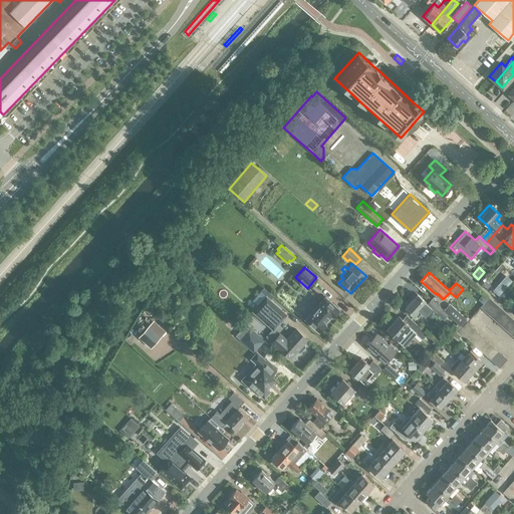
[(491,293),(496,297),(497,296),(498,297),(506,287),(500,282),(492,291),(491,293)]
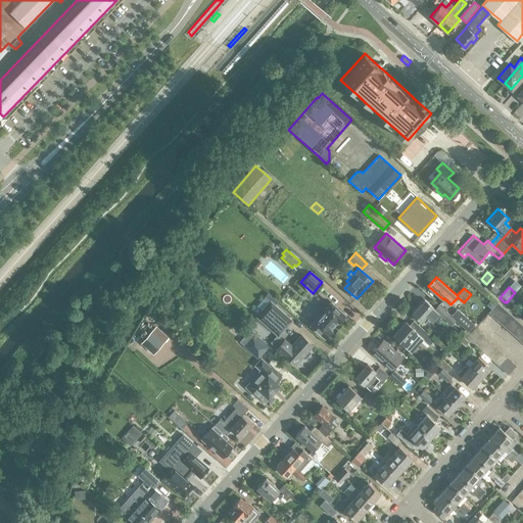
[(509,300),(512,303),(514,301),(519,296),(516,292),(509,300)]
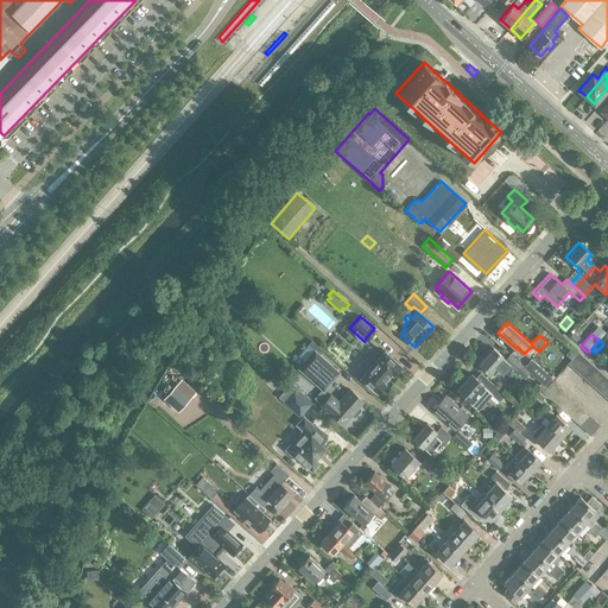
[(340,372),(320,354),(323,349),(312,341),(309,344),(315,350),(298,367),(323,390),(340,372)]
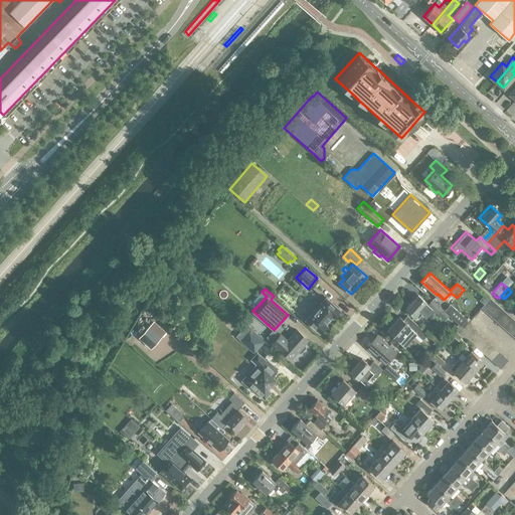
[(451,304),(444,310),(443,309),(432,299),(427,304),(425,302),(416,295),(404,308),(413,316),(414,314),(416,316),(420,312),(424,317),(432,309),(444,320),(448,315),(461,326),(463,327),(463,328),(468,322),(469,321),(467,320),(468,319),(451,304)]
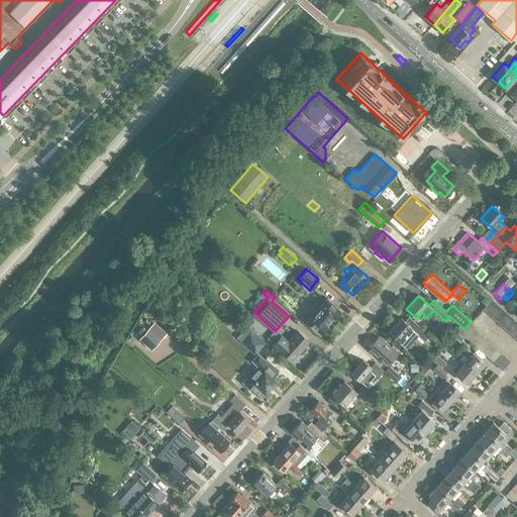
[(340,309),(326,298),(307,319),(320,331),(326,324),(325,323),(332,315),(333,316),(340,309)]
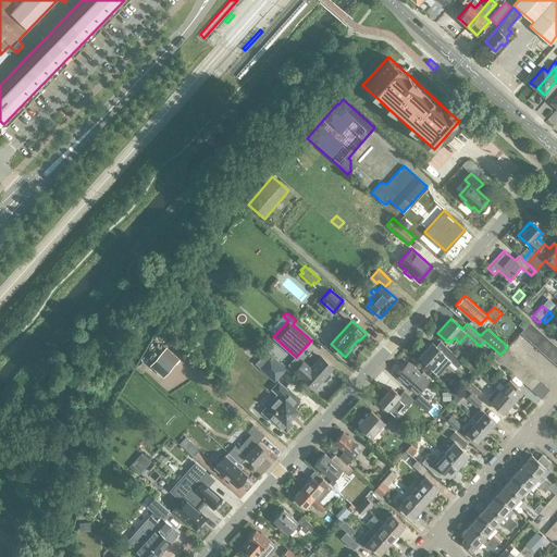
[(529,321),(520,332),(524,336),(534,325),(529,321)]
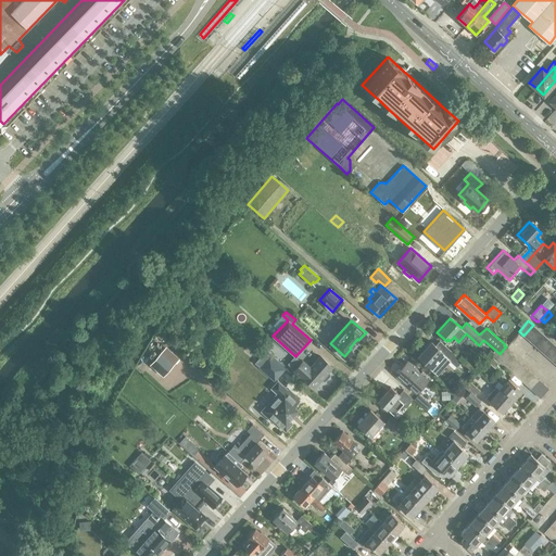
[(533,325),(523,336),(529,340),(538,329),(533,325)]
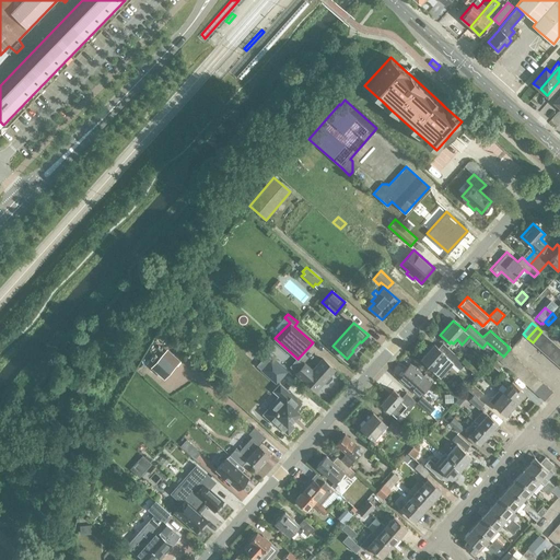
[(541,331),(533,342),(537,347),(547,336),(541,331)]
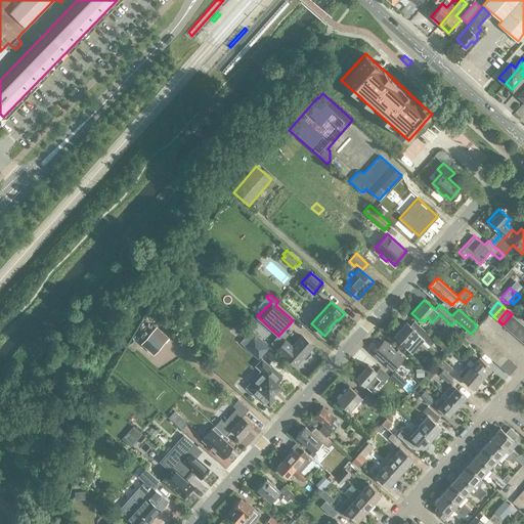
[(516,318),(512,314),(503,324),(508,329),(516,318)]
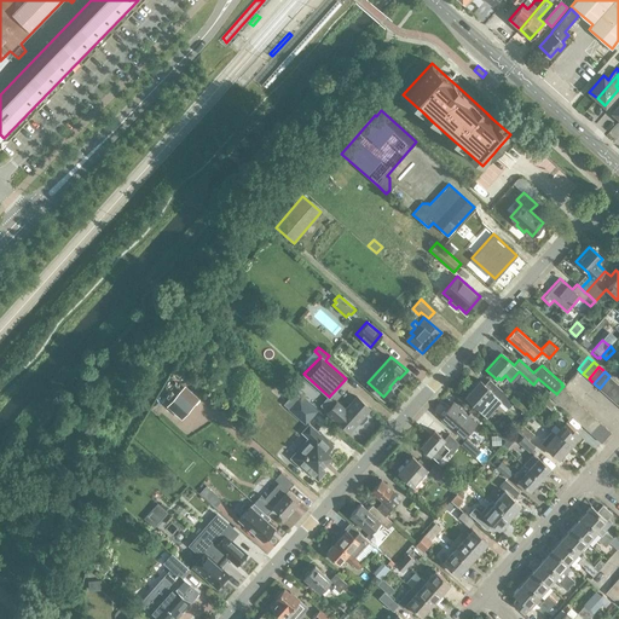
[(615,381),(609,376),(600,388),(605,393),(615,381)]
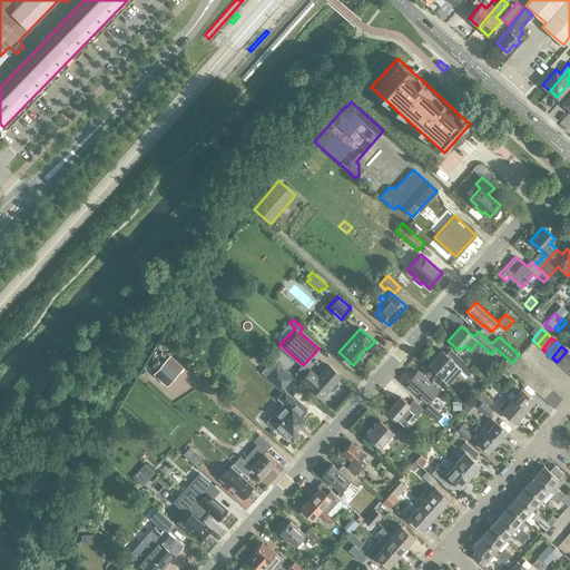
[(428,364),(441,376),(448,382),(461,367),(469,374),(473,369),(454,352),(450,357),(441,350),(428,364)]
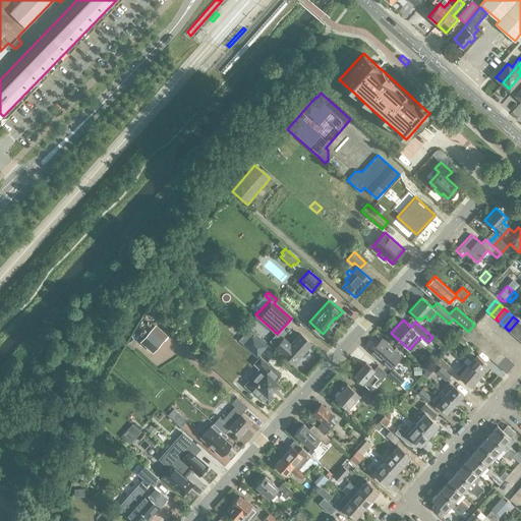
[(520,326),(520,324),(518,321),(509,331),(514,335),(520,326)]
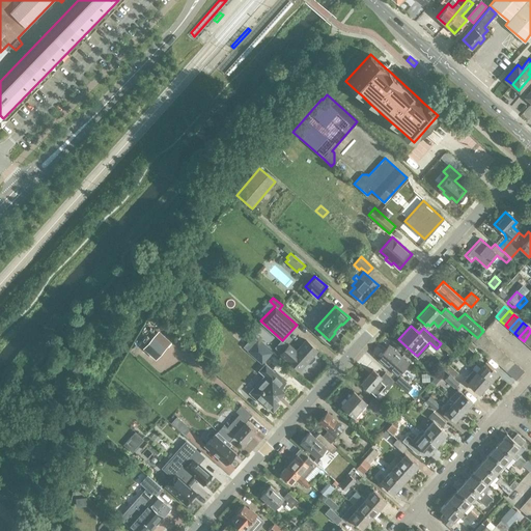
[(473,342),(478,346),(486,336),(482,332),(477,338),(473,342)]
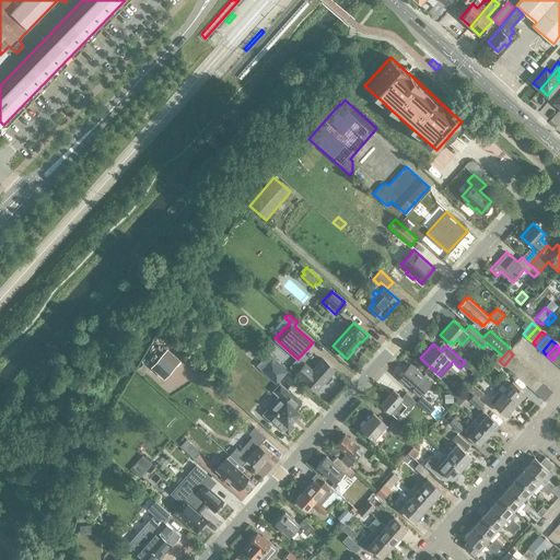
[(260,363),(279,381),(289,370),(270,353),(260,363)]
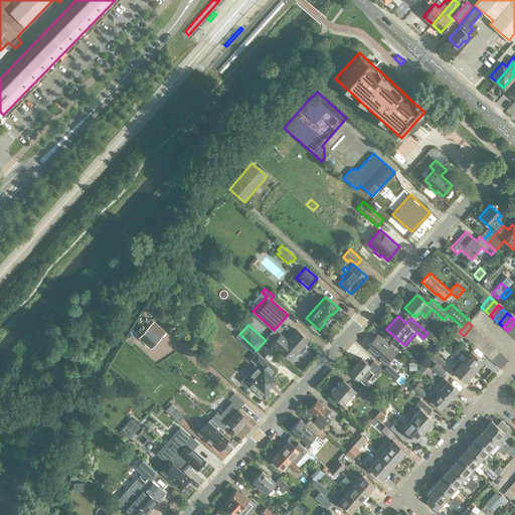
[(149,326),(139,337),(151,348),(161,337),(149,326)]
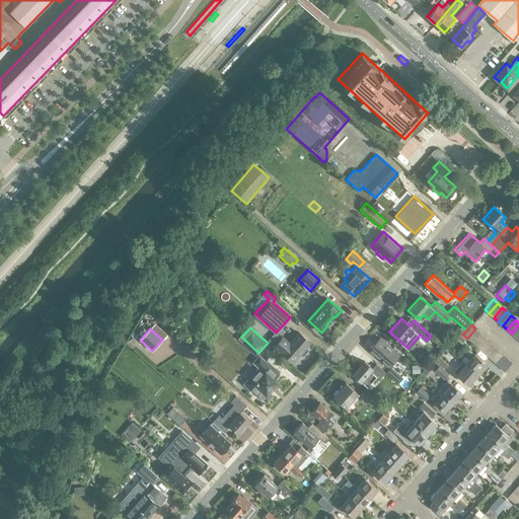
[(467,339),(472,343),(480,334),(475,328),(467,339)]
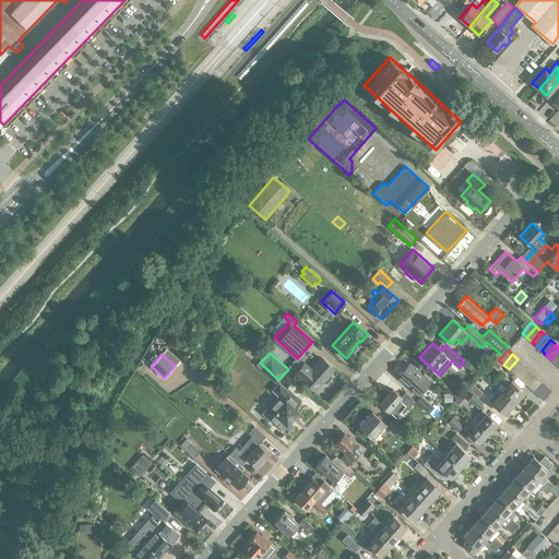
[(500,372),(504,367),(494,356),(489,361),(500,372)]
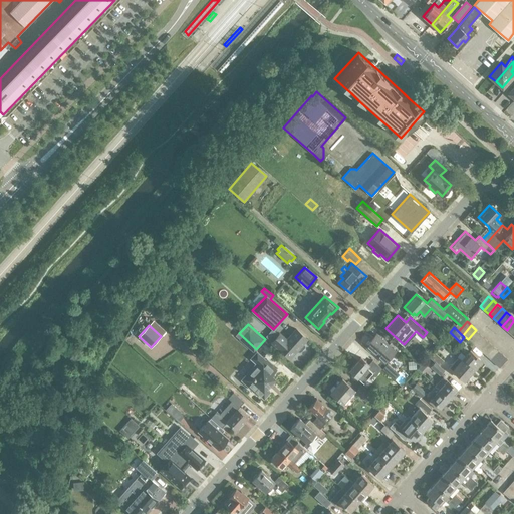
[(296,328),(286,339),(279,333),(272,341),(277,347),(289,357),(296,349),(299,351),(301,351),(305,346),(305,344),(302,342),(306,338),(296,328)]
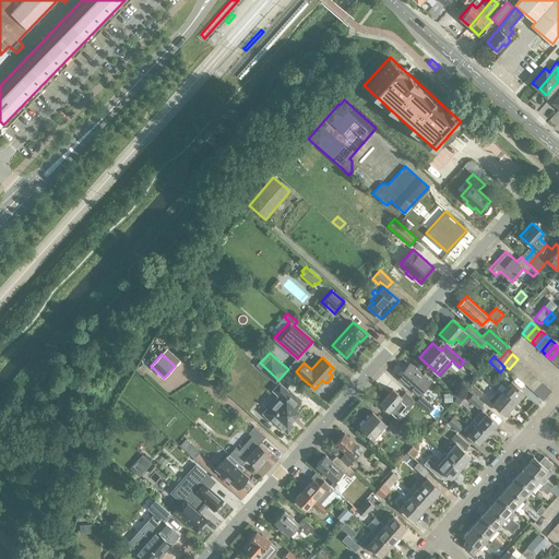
[(509,369),(513,373),(522,364),(518,359),(509,369)]
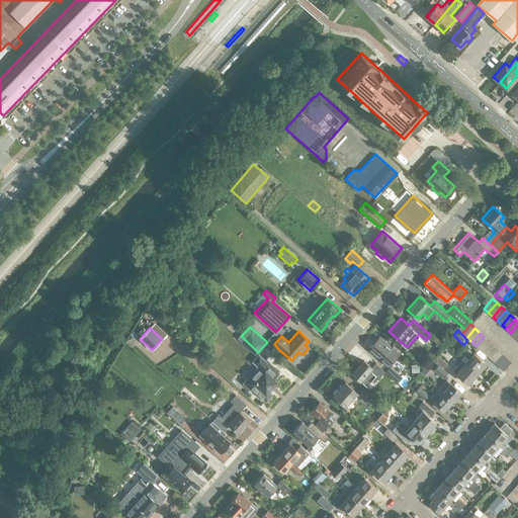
[(368,348),(387,366),(399,354),(379,337),(368,348)]
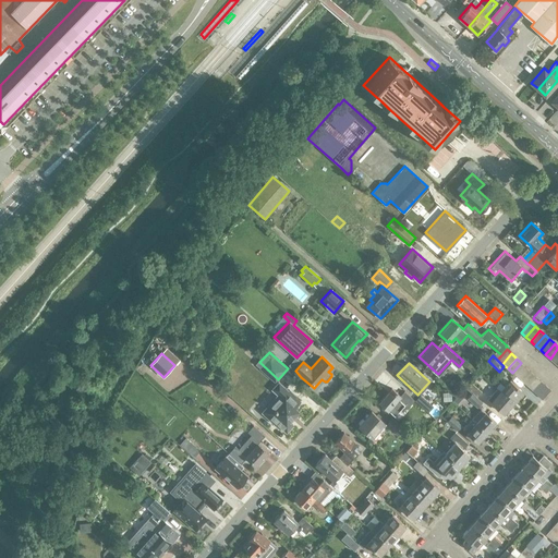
[(512,373),(518,377),(526,367),(521,363),(512,373)]
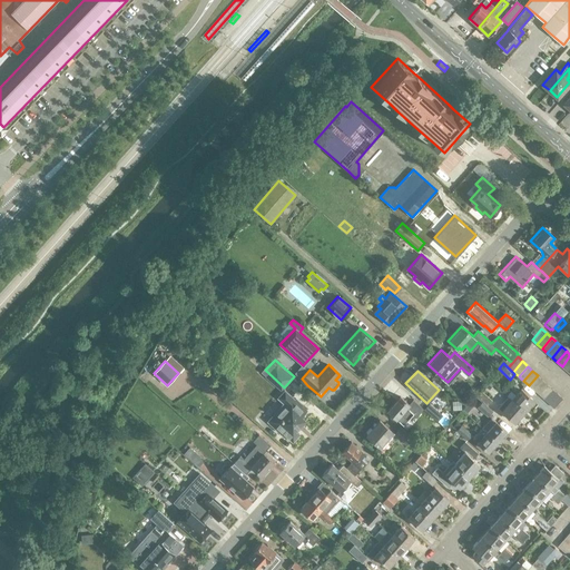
[(529,385),(533,390),(542,380),(538,375),(529,385)]
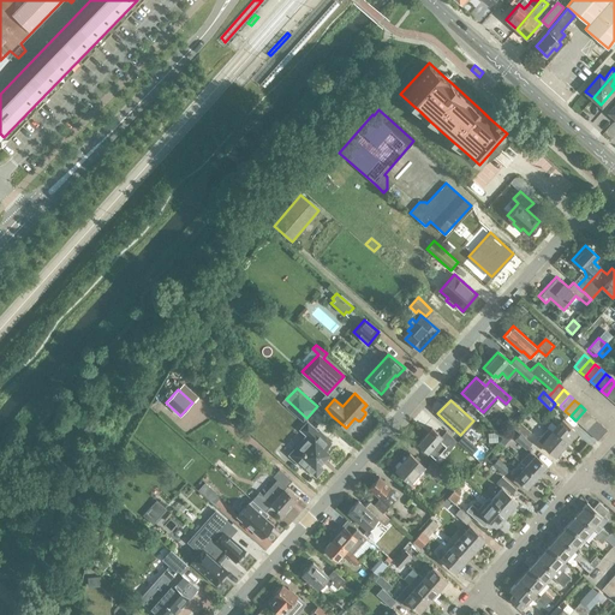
[(575,421),(581,425),(591,415),(585,410),(575,421)]
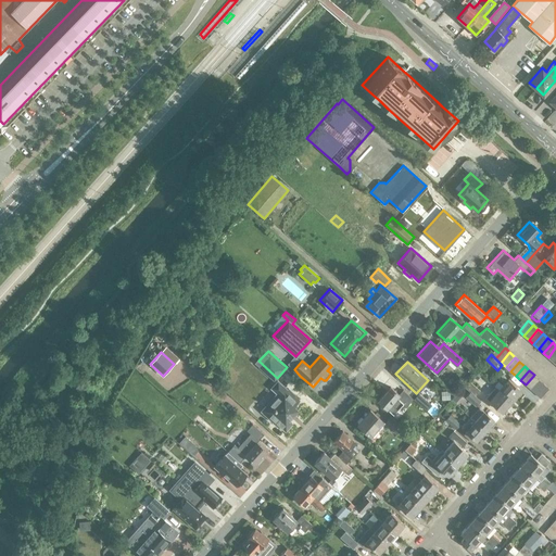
[(526,384),(530,389),(539,379),(534,375),(526,384)]
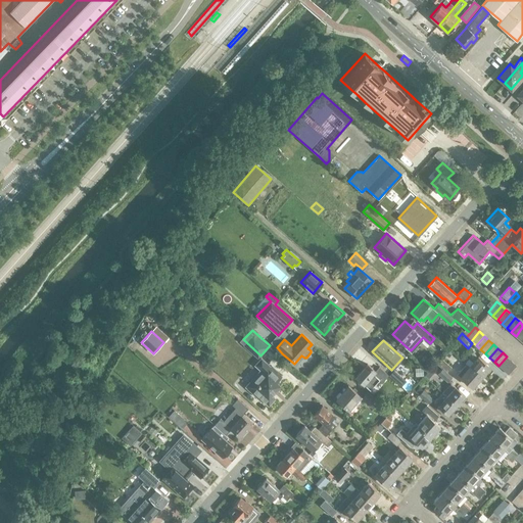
[(440,357),(436,362),(447,371),(452,367),(440,357)]
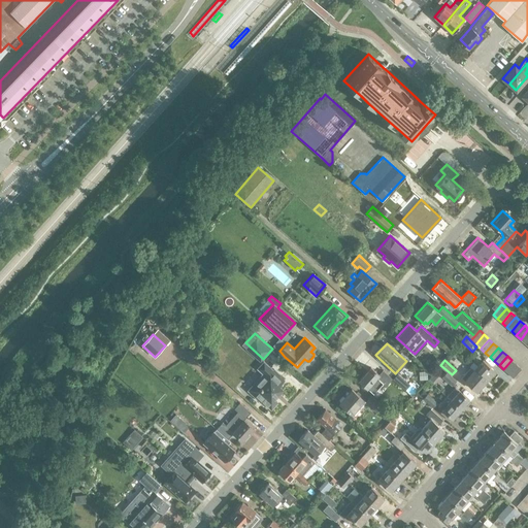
[(494,370),(483,360),(473,369),(486,381),(494,370)]
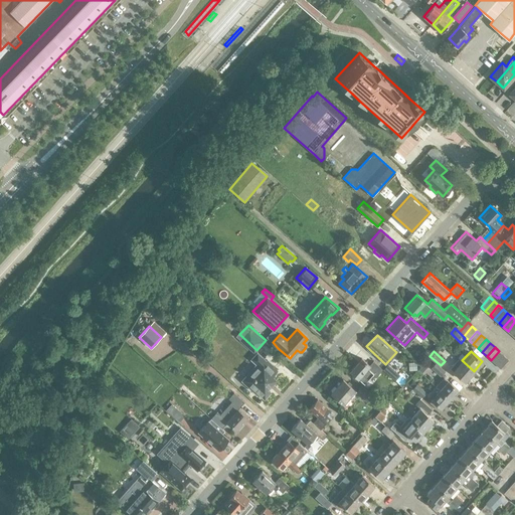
[(491,360),(496,364),(504,355),(499,351),(491,360)]
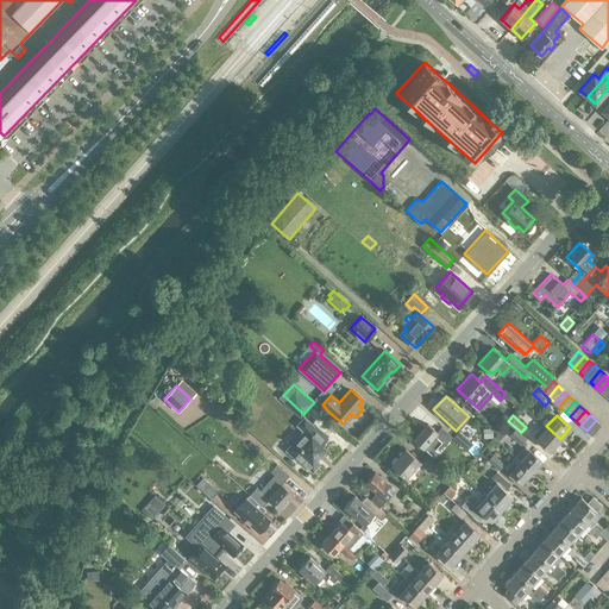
[(313,471),(320,463),(315,459),(325,447),(321,444),(327,438),(322,433),(322,432),(315,426),(306,418),(305,419),(303,418),(299,424),(300,425),(299,426),(303,431),(294,441),(297,445),(289,452),(300,462),(301,460),(313,471)]
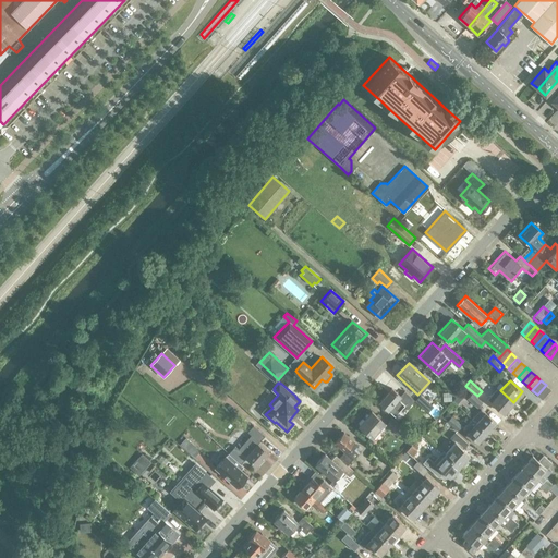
[(546,385),(537,395),(542,399),(550,389),(546,385)]
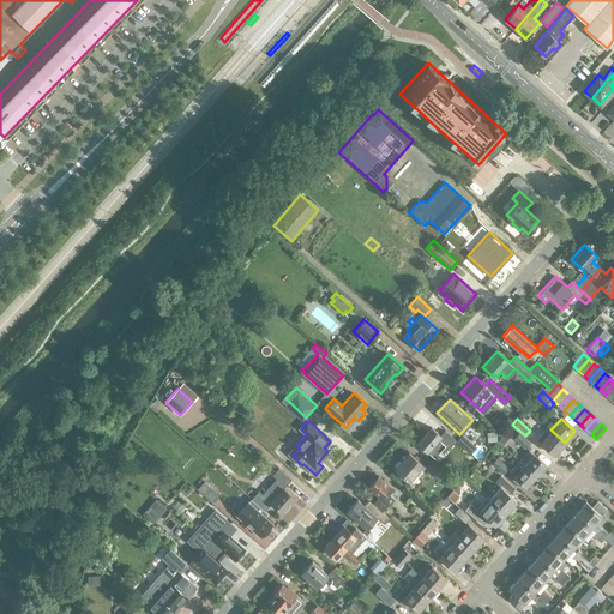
[(417,441),(427,451),(434,457),(445,445),(449,449),(456,440),(445,429),(440,434),(431,427),(417,441)]
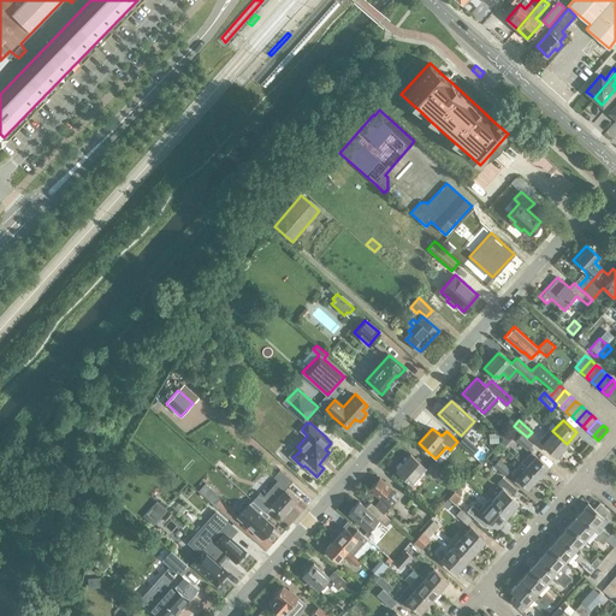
[(567,444),(552,431),(542,443),(556,456),(567,444)]
